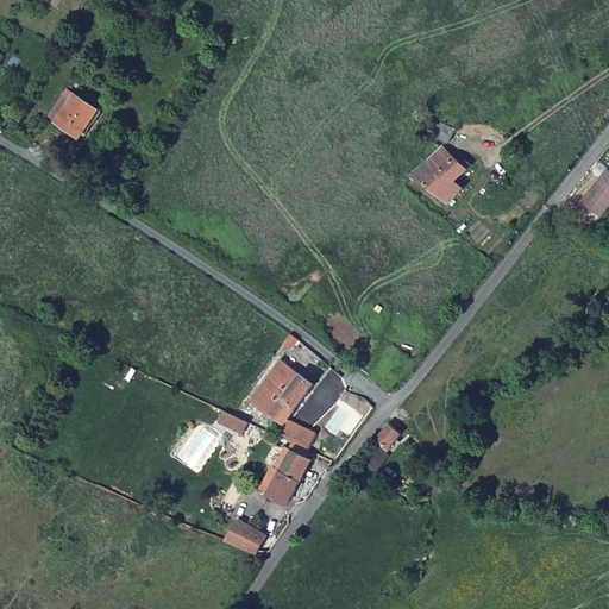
[(71,87),(52,115),(81,136),(99,107),(71,87)]
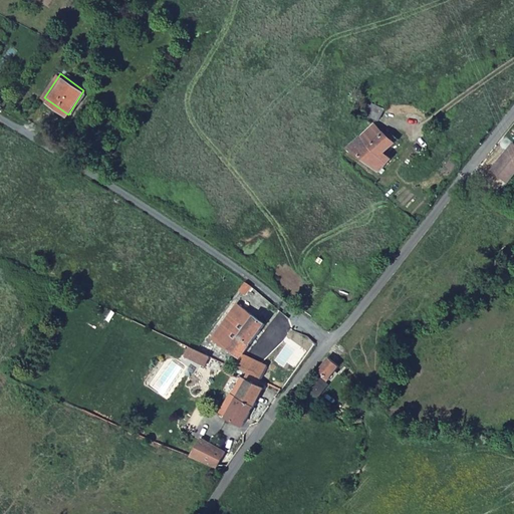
[(376,119),(363,134),(370,138),(383,125),(376,119)]
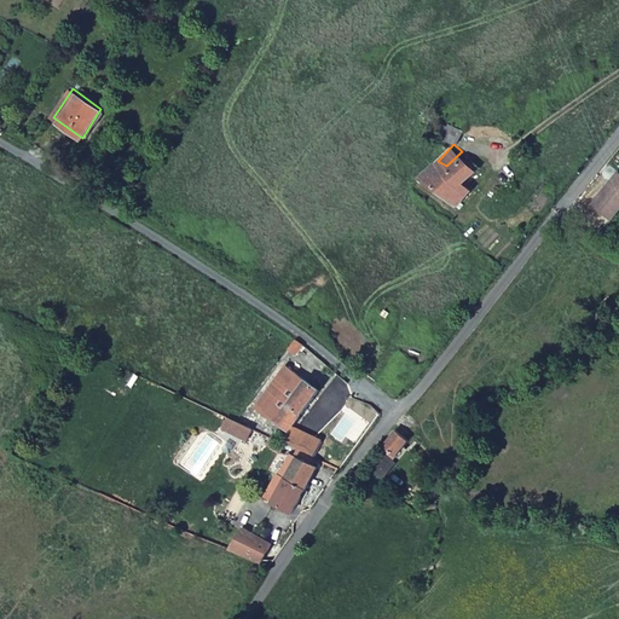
[(417,175),(455,207),(469,190),(460,180),(479,162),(474,157),(470,161),(462,151),(446,166),(438,161),(432,158),(417,175)]
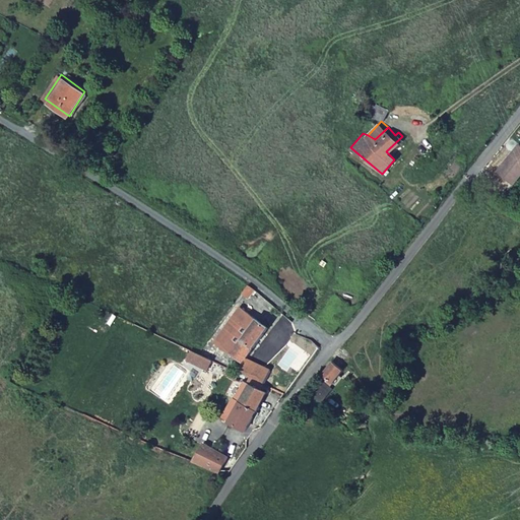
[(350,147),(363,133),(356,130),(346,143),(350,147)]
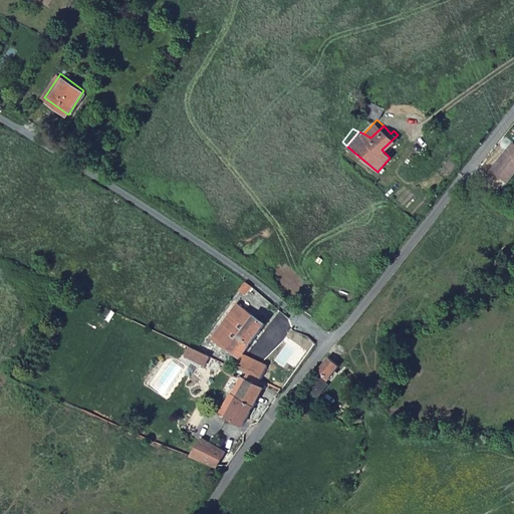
[(513,142),(491,168),(507,181),(513,173),(513,142)]
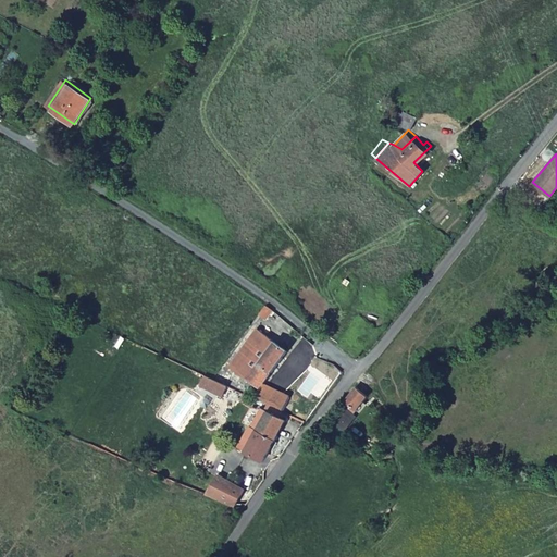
[(268,307),(261,316),(267,321),(274,312),(271,309),(268,307)]
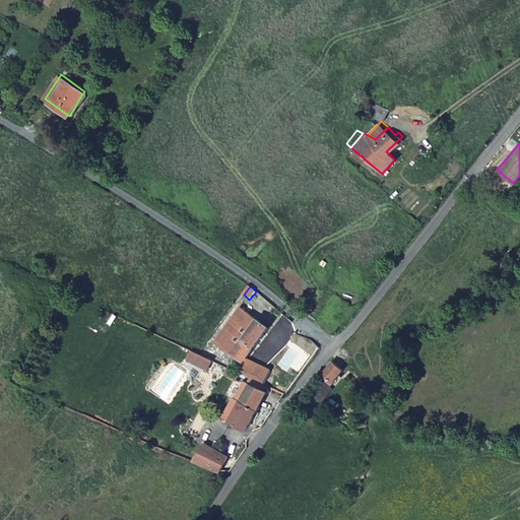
[(268,330),(242,309),(214,343),(240,363),(242,364),(245,360),(257,343),(263,335),(268,330)]
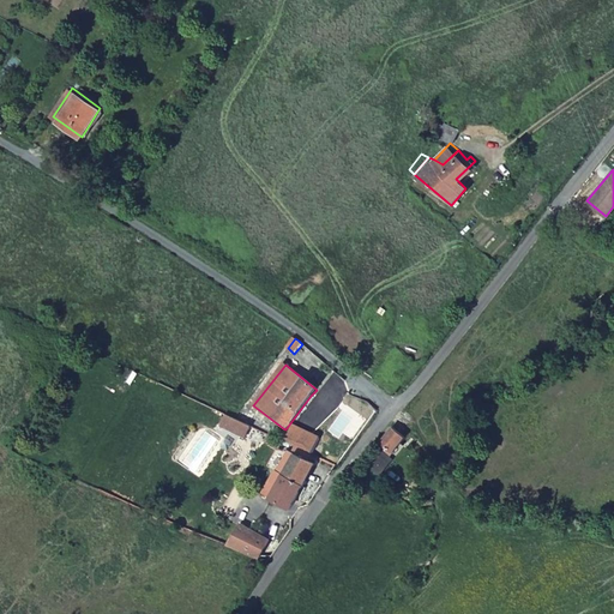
[(228,416),(223,427),(247,439),(252,428),(230,417),(228,416)]
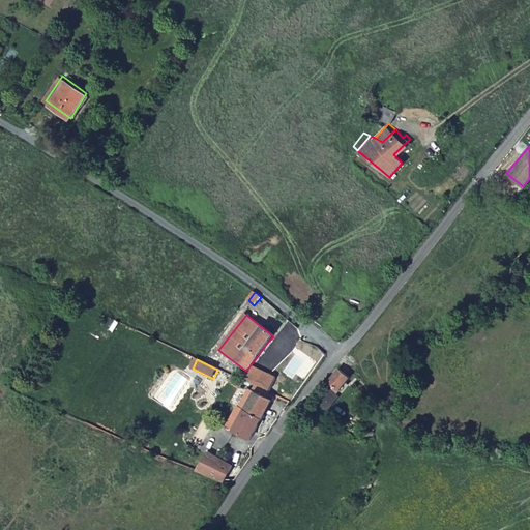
[(254,387),(261,375),(249,366),(246,371),(244,370),(239,380),(254,387)]
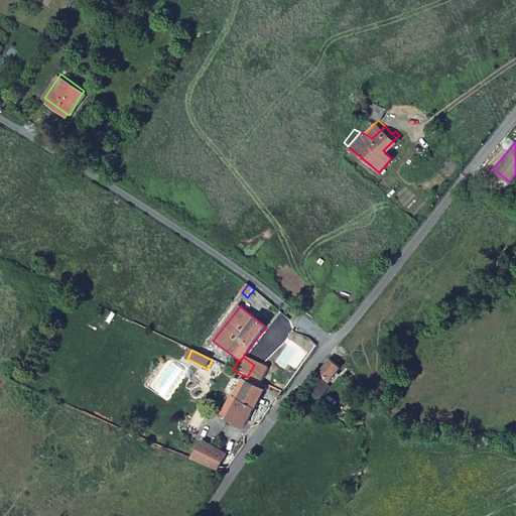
[(329,363),(313,382),(328,392),(342,373),(329,363)]
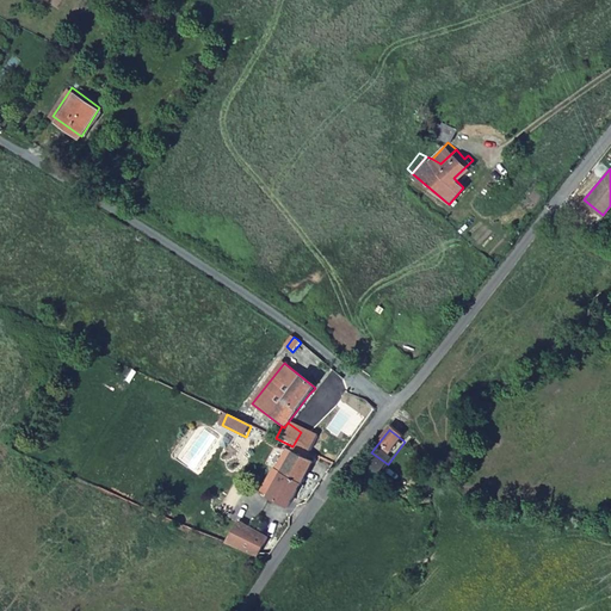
[(279,444),(267,436),(264,440),(276,449),(279,444)]
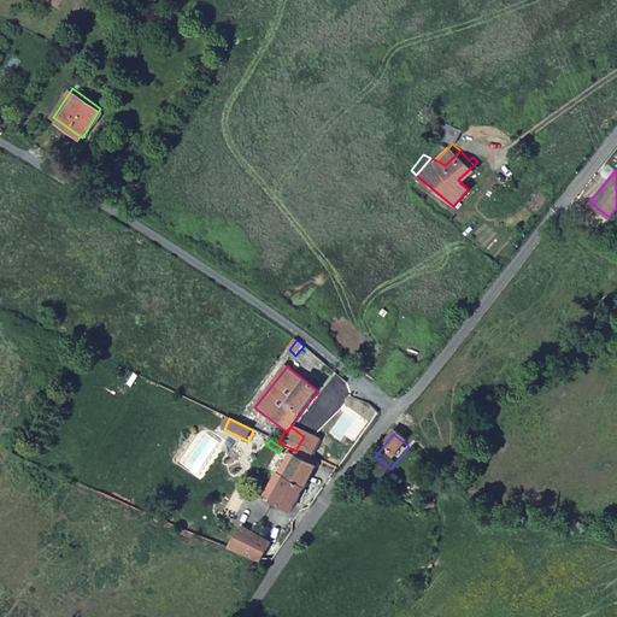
[(286,454),(263,500),(292,515),(315,468),(307,464),(310,458),(307,457),(295,451),(292,458),(286,454)]
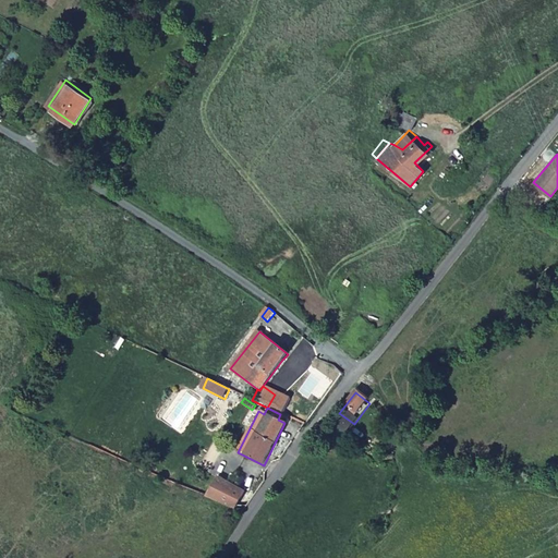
[(210,495),(208,498),(234,510),(238,505),(243,494),(228,487),(217,481),(210,495)]
